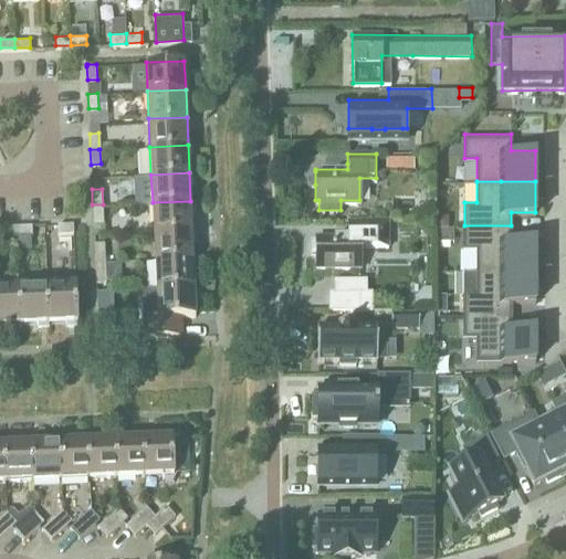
[(154,230),(191,229),(190,201),(153,202),(154,230)]
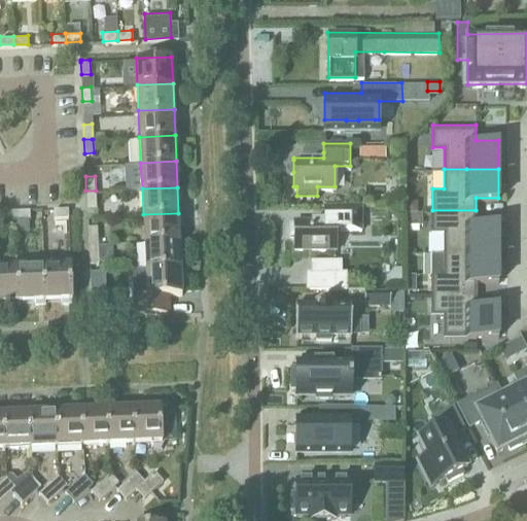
[(416,198),(405,198),(405,203),(405,210),(416,210),(416,198)]
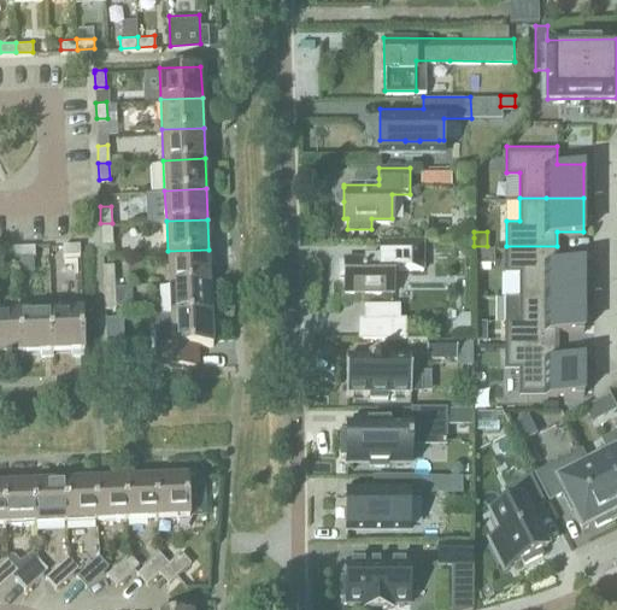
[(344,289),(393,289),(393,264),(423,264),(423,238),(380,238),(380,256),(344,256),(344,289)]
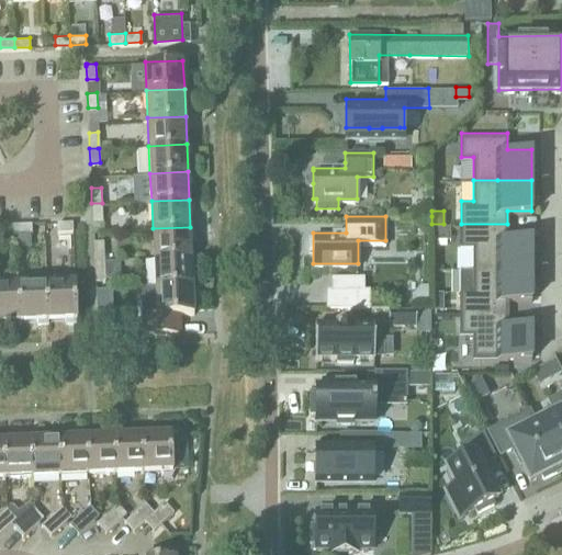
[(57,230),(74,229),(74,219),(57,219),(57,230)]
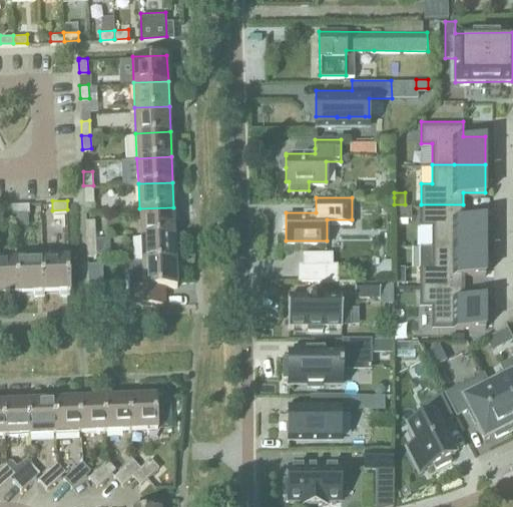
[(85,211),(95,210),(94,200),(84,200),(85,211)]
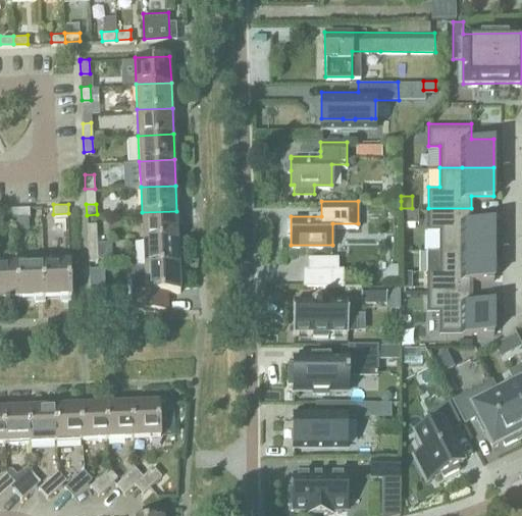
[(2,207),(2,214),(15,214),(15,206),(2,207)]
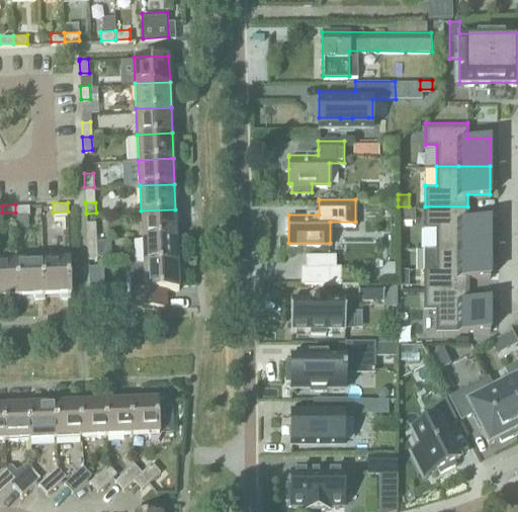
[(15,212),(28,211),(28,204),(15,204),(15,212)]
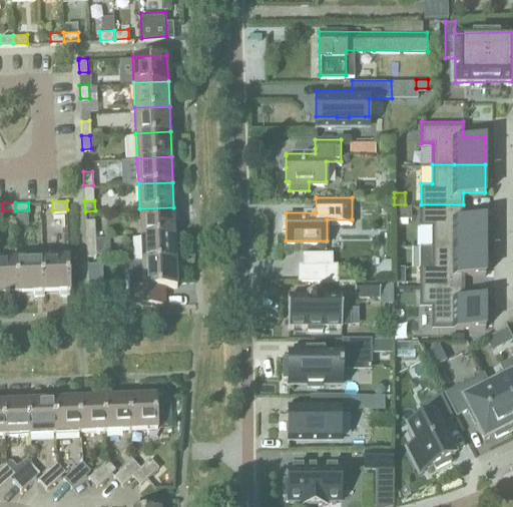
[(421,204),(421,223),(432,223),(432,244),(454,244),(485,244),(485,216),(463,216),(463,204),(421,204)]
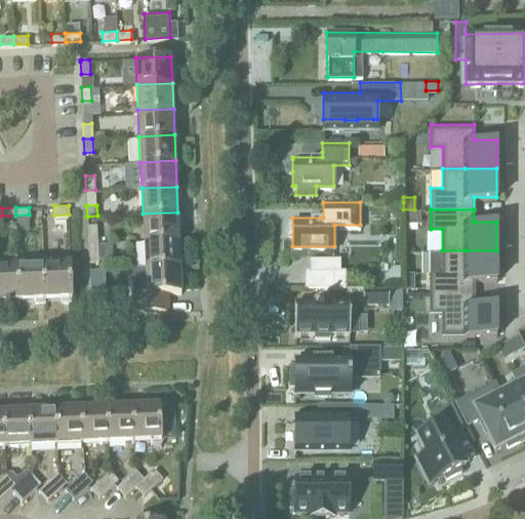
[(144,239),(178,238),(177,212),(143,213),(144,239)]
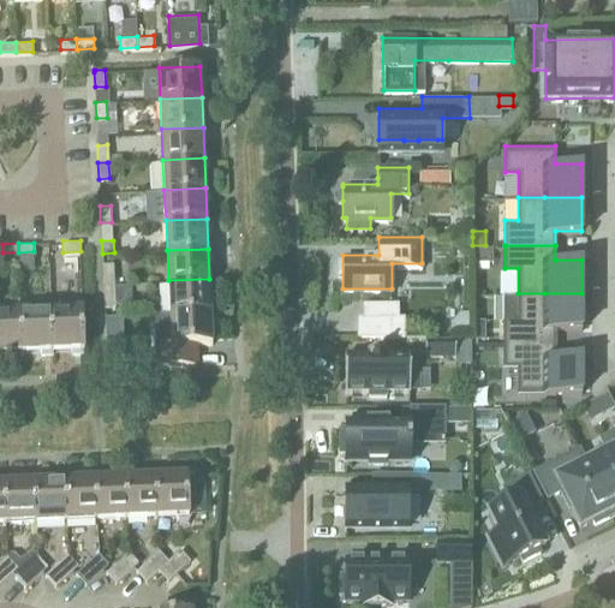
[(103,284),(114,282),(113,262),(102,262),(103,284)]
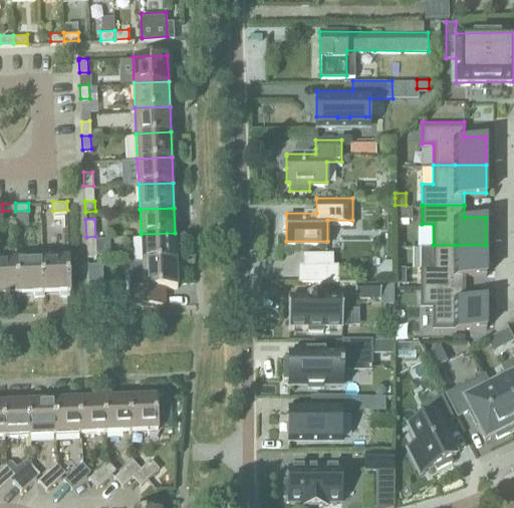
[(142,260),(176,258),(175,233),(141,234),(142,260)]
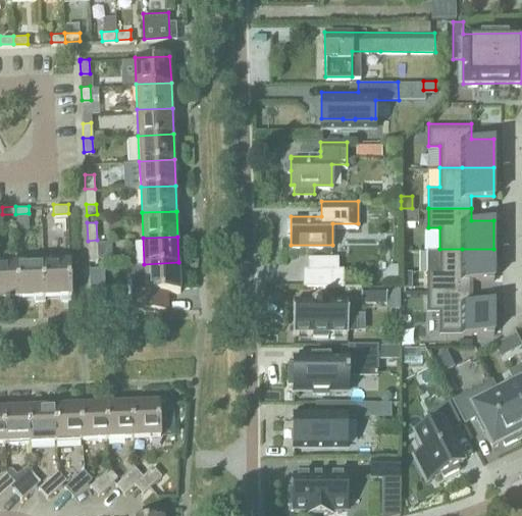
[(97,240),(88,241),(89,259),(98,259),(97,240)]
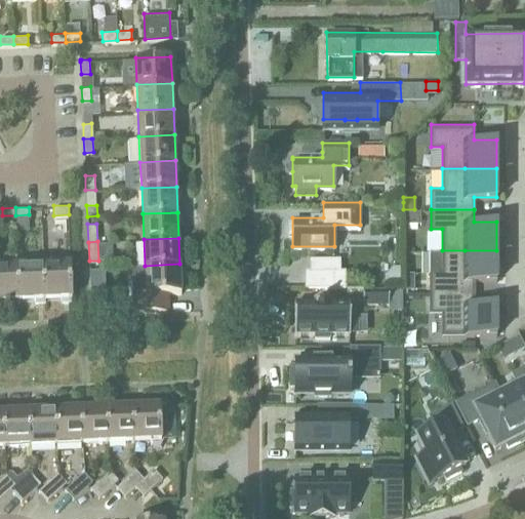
[(431,250),(430,291),(474,291),(474,279),(496,279),(496,250),(465,250),(442,250),(431,250)]
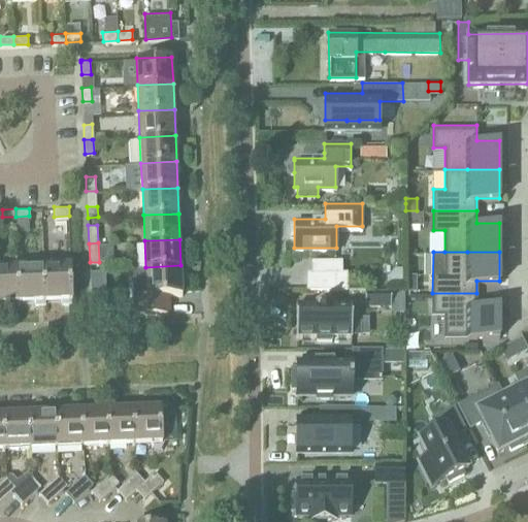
[(43,262),(45,298),(72,297),(70,261),(43,262)]
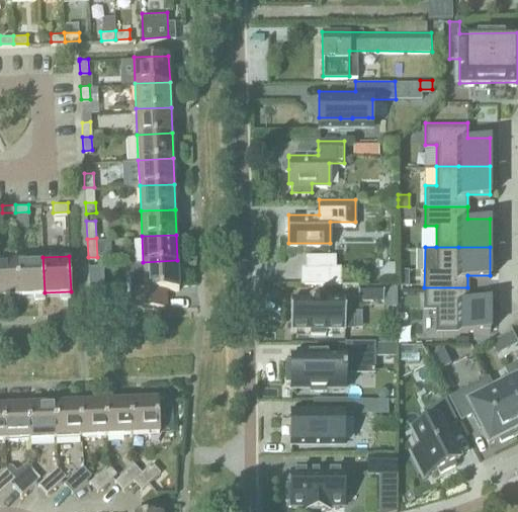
[(18,293),(45,292),(42,257),(17,258),(18,293)]
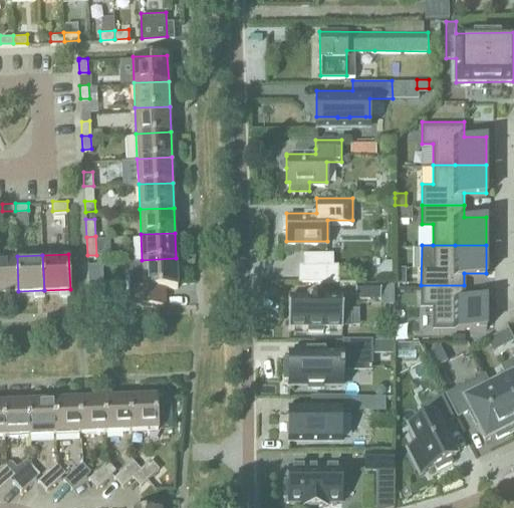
[(0,291),(18,291),(17,256),(0,257),(0,291)]
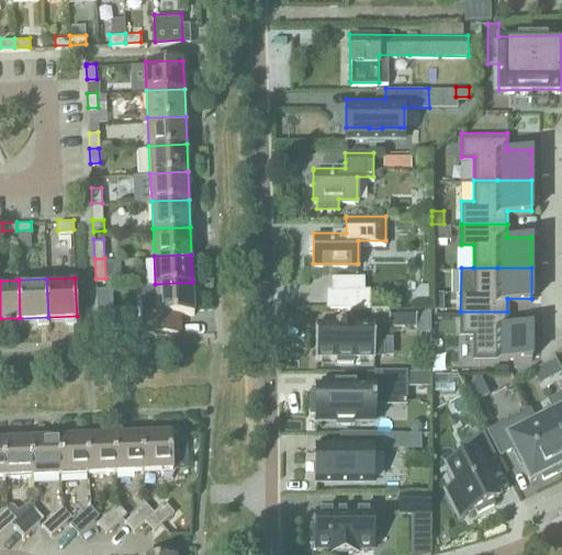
[(192,282),(155,284),(156,313),(194,310),(192,282)]
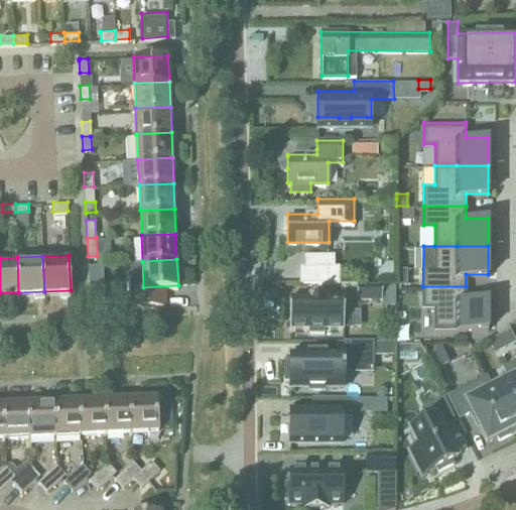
[(121,262),(121,285),(129,285),(129,262),(121,262)]
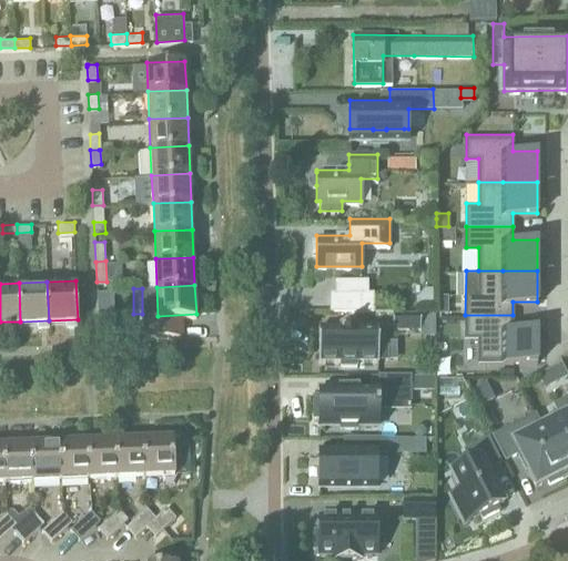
[(331,291),(331,309),(374,309),(374,291),(331,291)]
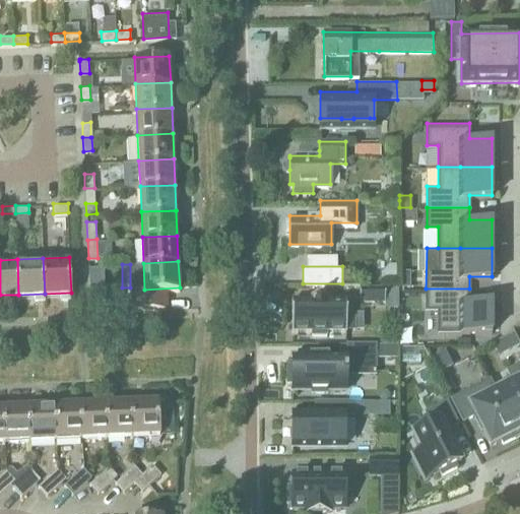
[(409,268),(399,268),(400,284),(409,284),(409,268)]
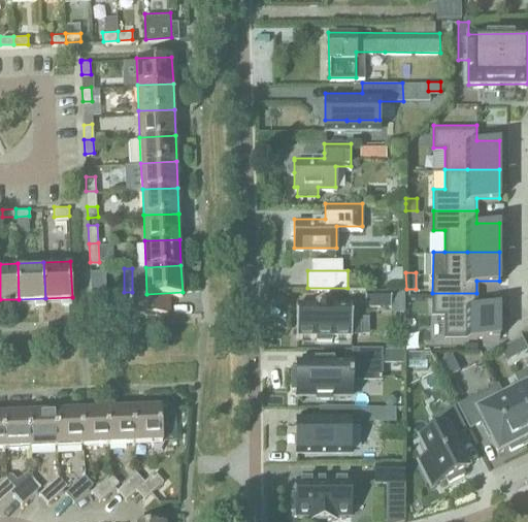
[(100,282),(91,282),(91,296),(100,296),(100,282)]
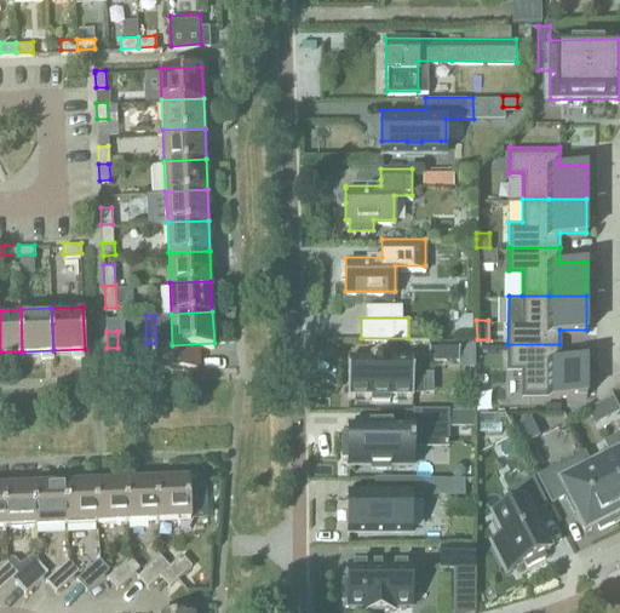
[(458,339),(435,339),(435,357),(458,357),(458,339)]
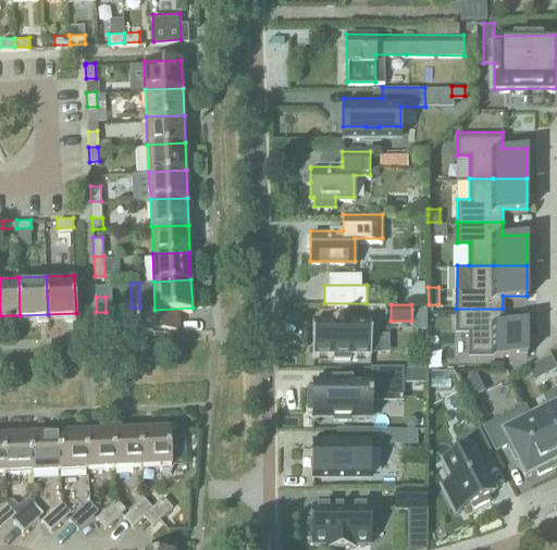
[(456,309),(456,329),(469,329),(469,352),(493,352),(527,352),(527,322),(503,322),(503,309),(456,309)]
